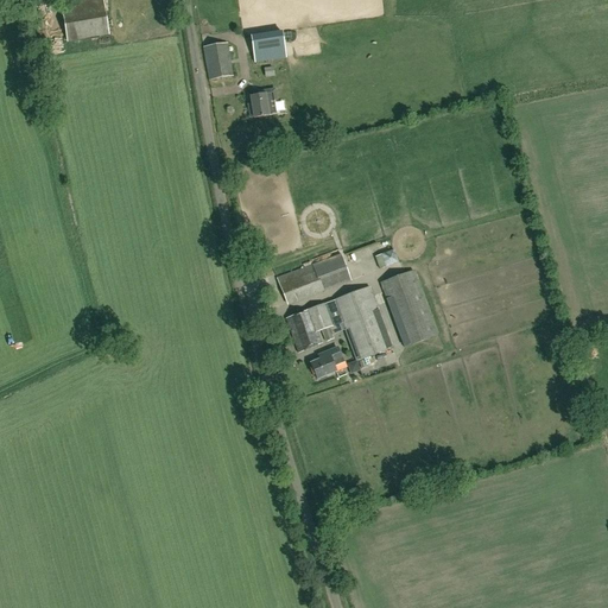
[(68,42),(107,35),(101,0),(90,0),(62,5),(68,42)]
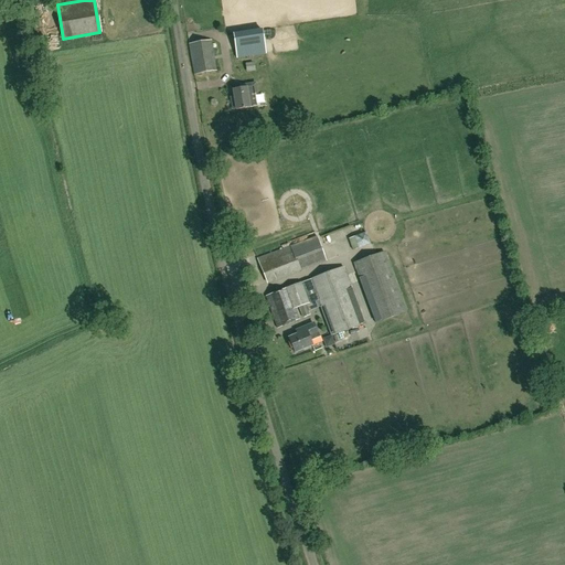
[(194,75),(216,72),(212,41),(190,44),(194,75)]
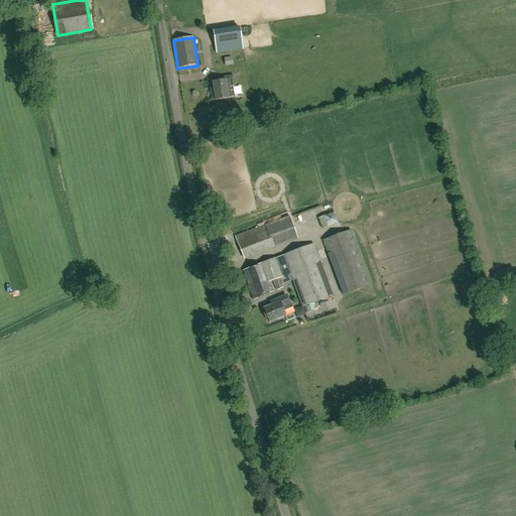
[(216,53),(243,49),(241,38),(214,42),(216,53)]
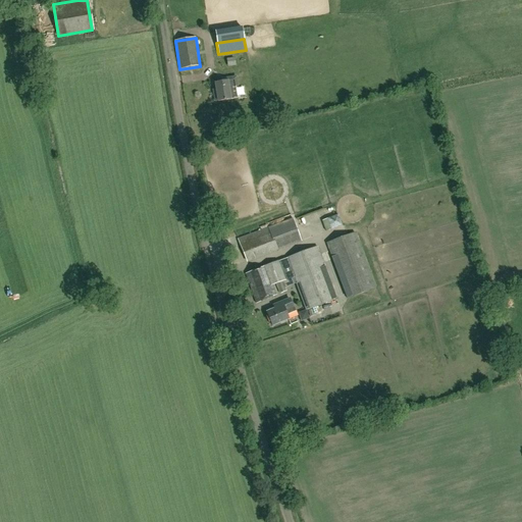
[(215,103),(230,100),(237,99),(235,88),(238,88),(236,79),(225,80),(226,83),(215,84),(216,94),(214,94),(215,103)]
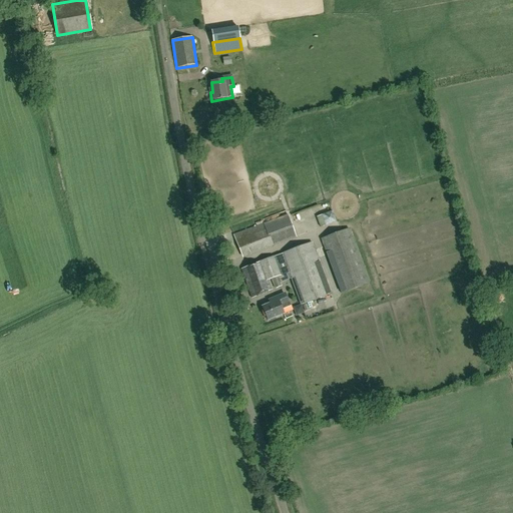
[(320,227),(325,225),(336,221),(332,210),(321,213),(316,215),(320,227)]
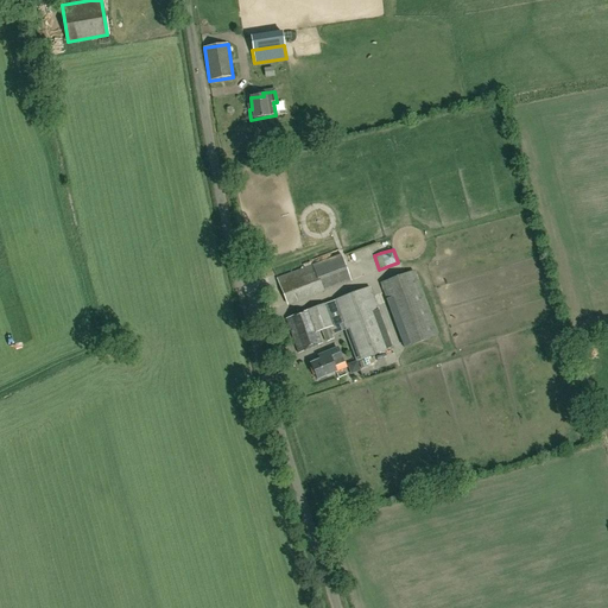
[(287,305),(322,292),(350,282),(341,255),(312,266),(315,271),(279,285),(287,305)]
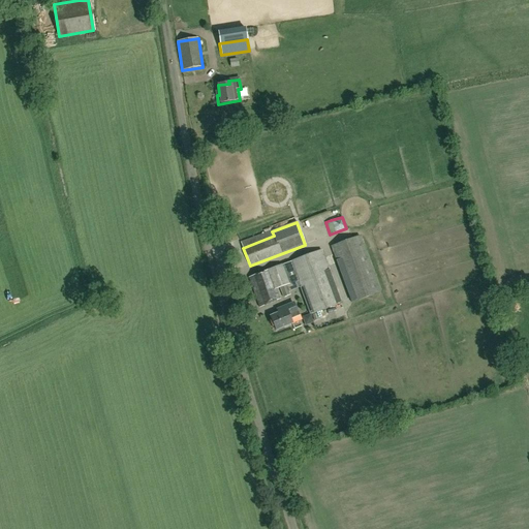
[(331,247),(351,303),(380,292),(360,237),(331,247)]
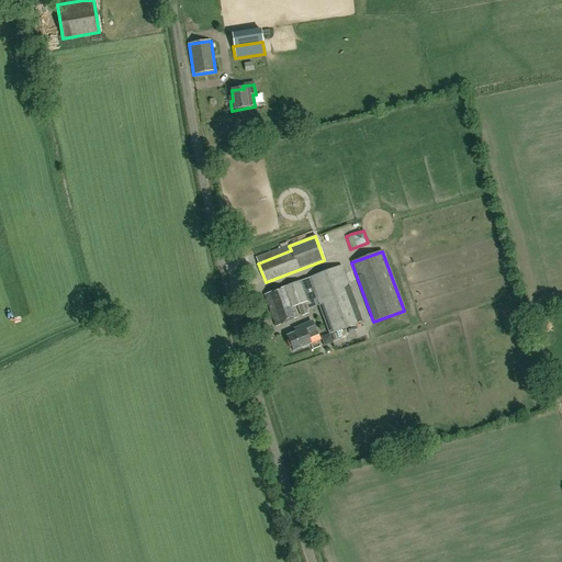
[(329,334),(362,322),(341,266),(263,294),(276,326),(298,318),(293,307),(298,305),(302,316),(308,314),(306,310),(318,305),(329,334)]
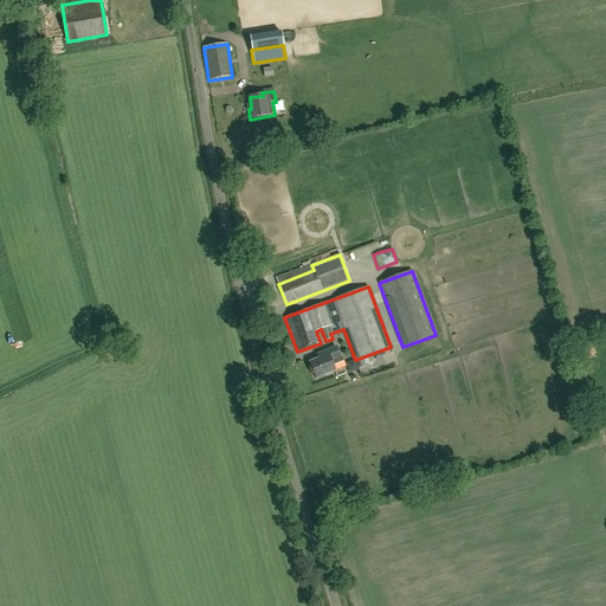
[(320,380),(326,378),(326,374),(335,371),(333,365),(342,361),(336,347),(321,354),(322,358),(310,363),(313,369),(311,372),(314,376),(315,376),(316,379),(317,378),(320,380)]
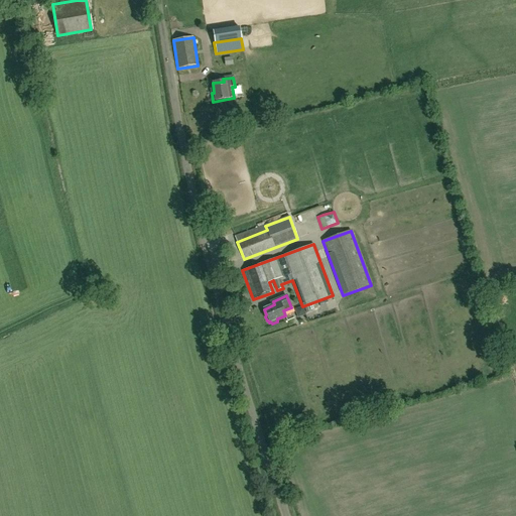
All buildings are outlined.
